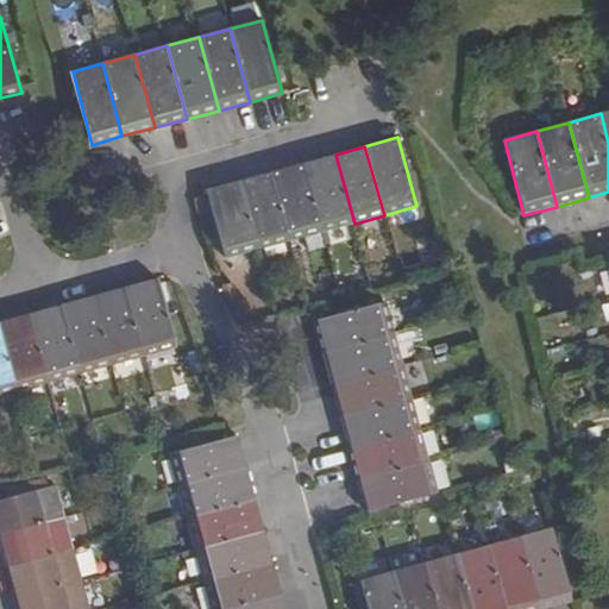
[(336,155),(303,163),(322,232),(355,224),(336,155)]
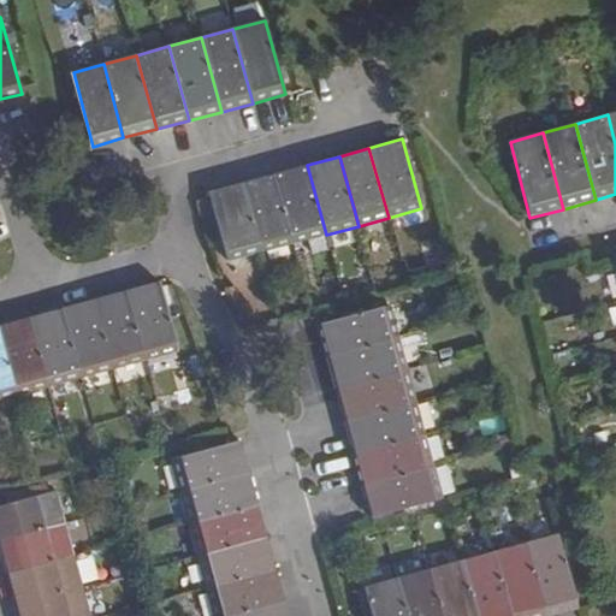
[(307,165),(276,173),(294,243),(326,235),(307,165)]
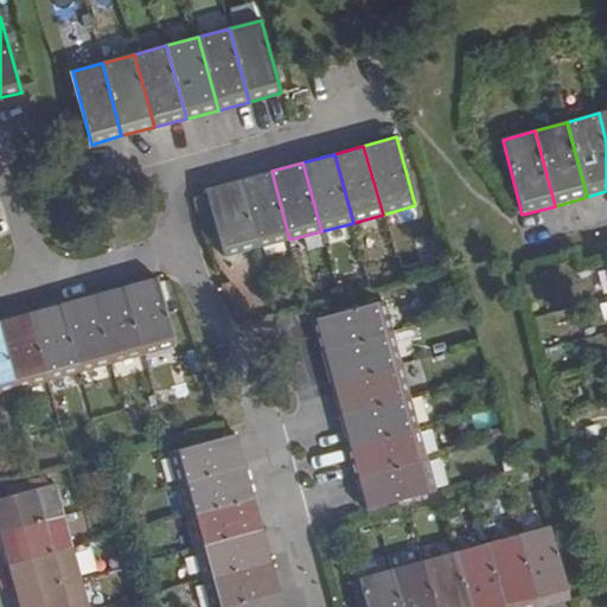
[(272,171),(240,179),(260,249),(289,240),(272,171)]
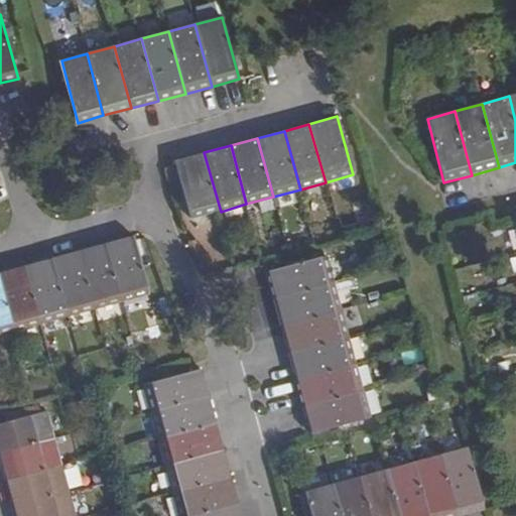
[(221,212),(204,152),(176,160),(191,219),(221,212)]
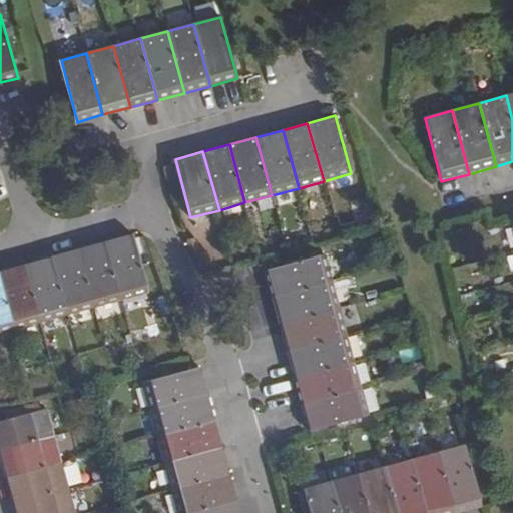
[(121,300),(148,293),(132,233),(105,240),(121,300)]
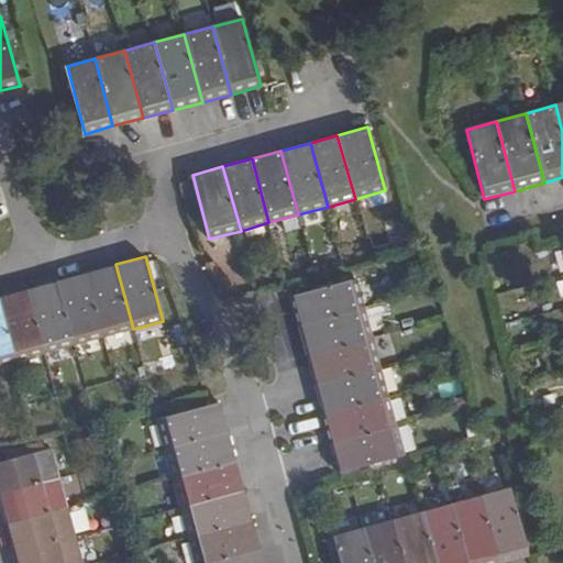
[(86,273),(103,338),(133,329),(116,264),(86,273)]
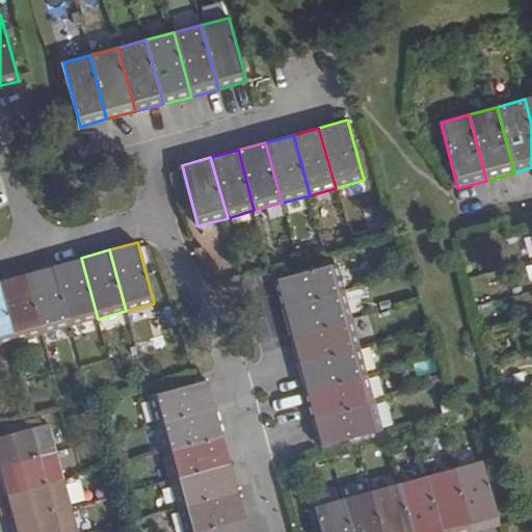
[(54,265),(71,326),(98,319),(81,258),(54,265)]
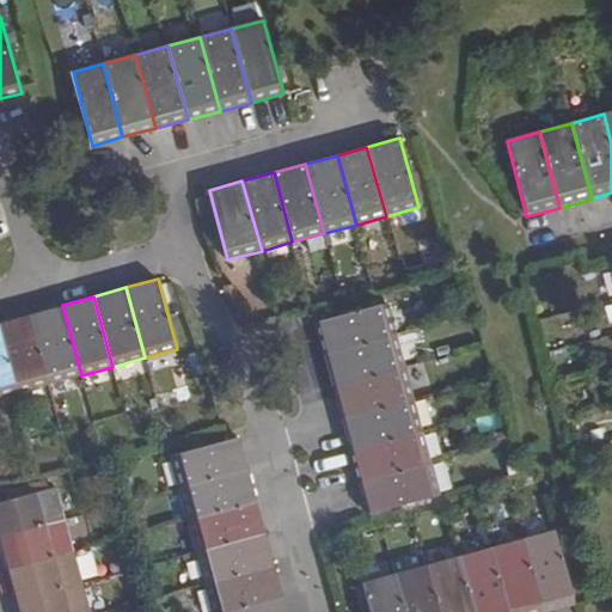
[(325,355),(395,336),(386,303),(317,323),(325,355)]
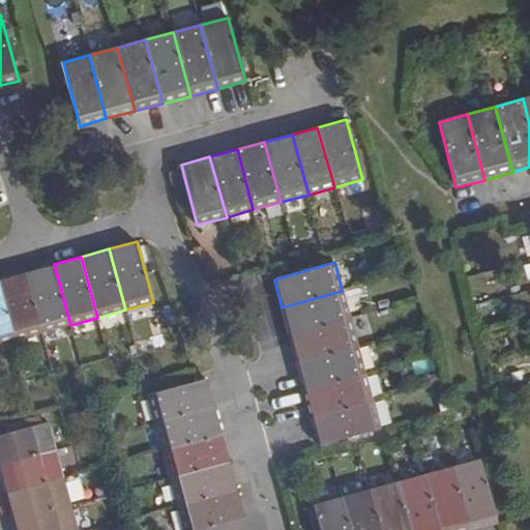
[(26,272),(42,333),(70,325),(54,264),(26,272)]
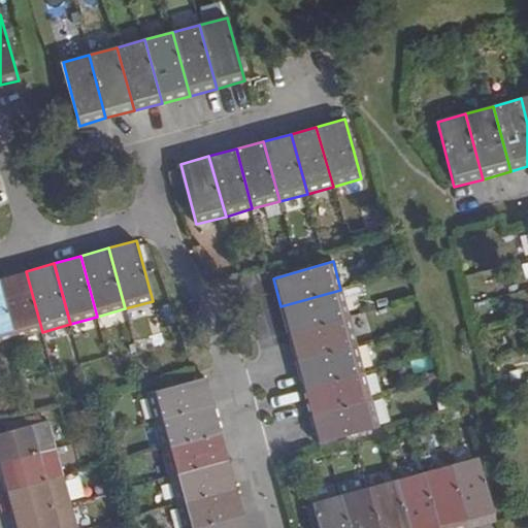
[(0,284),(15,339),(42,332),(26,271),(0,277),(0,284)]
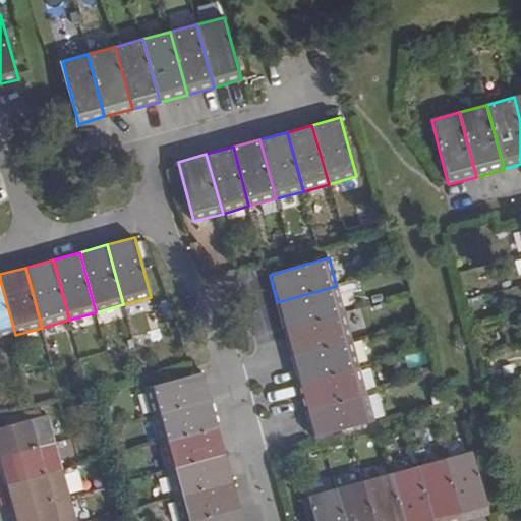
[(0,338),(15,335),(0,280),(0,338)]
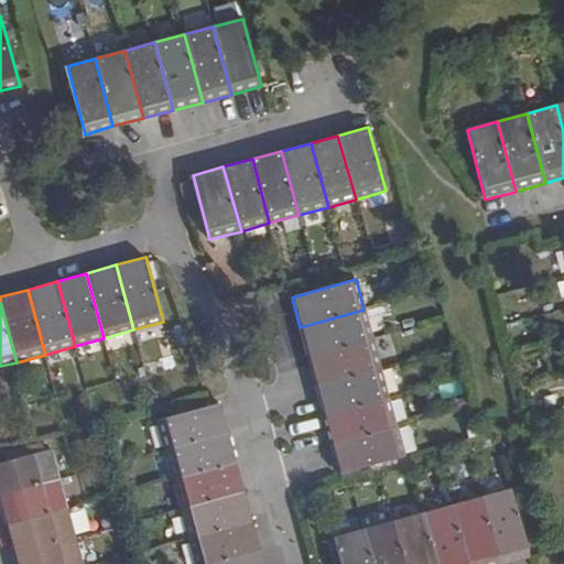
[(307,356),(371,338),(364,310),(300,327),(307,356)]
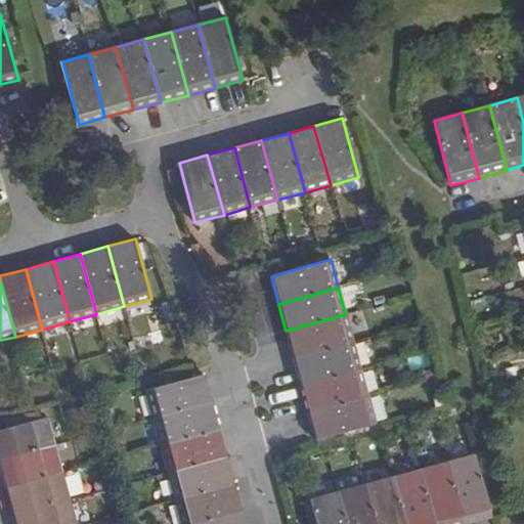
[(294,358),(352,342),(345,314),(286,331),(294,358)]
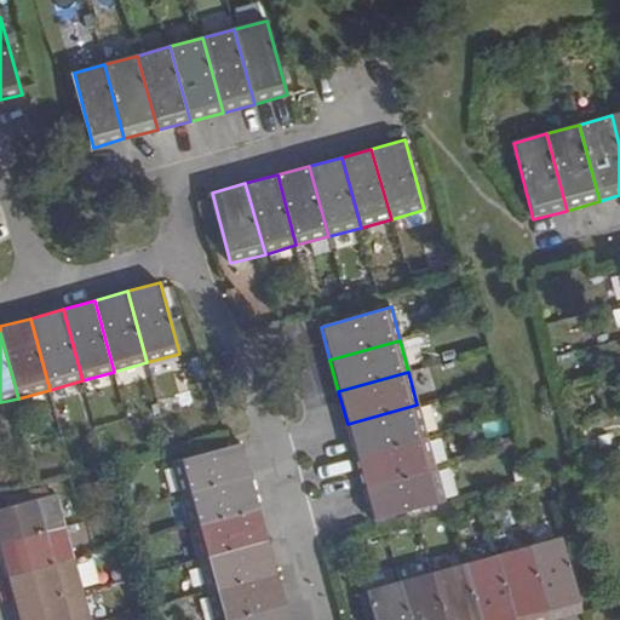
[(356,457),(426,437),(417,405),(348,424),(356,457)]
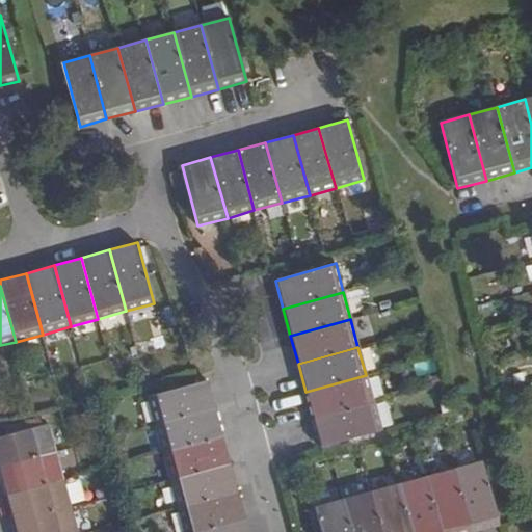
[(313,419),(373,403),(366,375),(306,392),(313,419)]
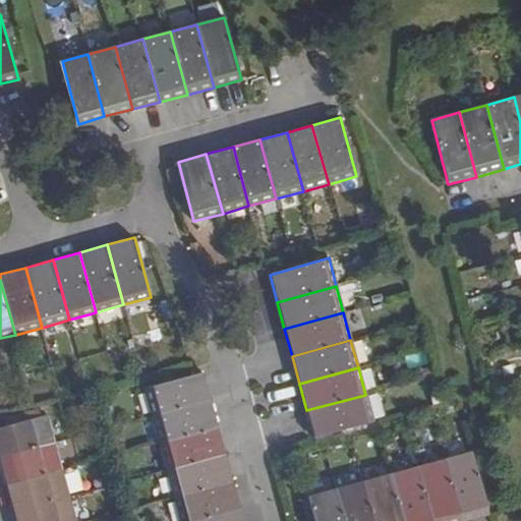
[(151,416),(212,400),(204,372),(143,389),(151,416)]
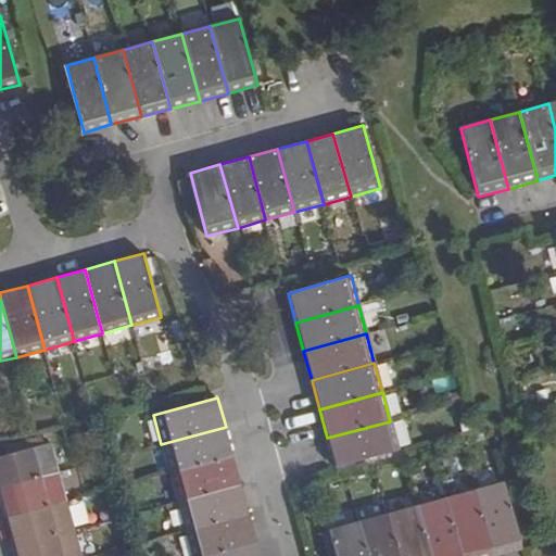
[(397,451),(390,421),(327,438),(336,468),(397,451)]
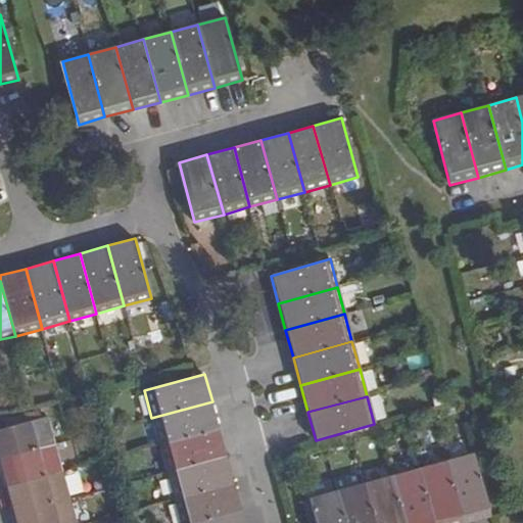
[(220,429),(212,401),(151,418),(159,445),(220,429)]
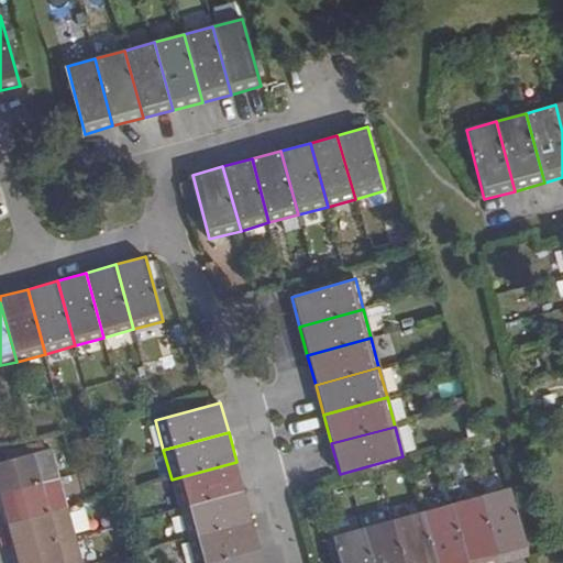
[(0,494),(59,478),(53,449),(0,463),(0,494)]
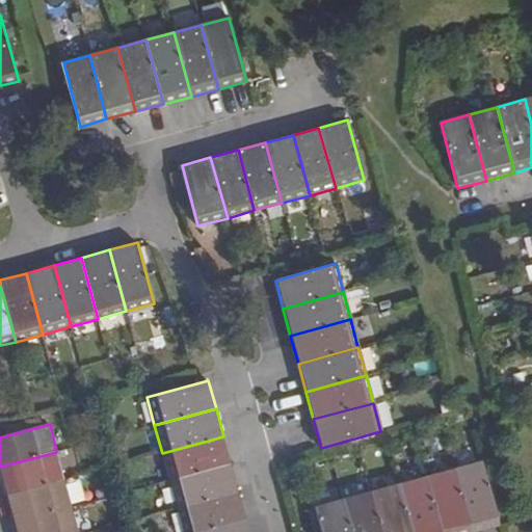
[(232,463),(223,436),(162,453),(169,481),(232,463)]
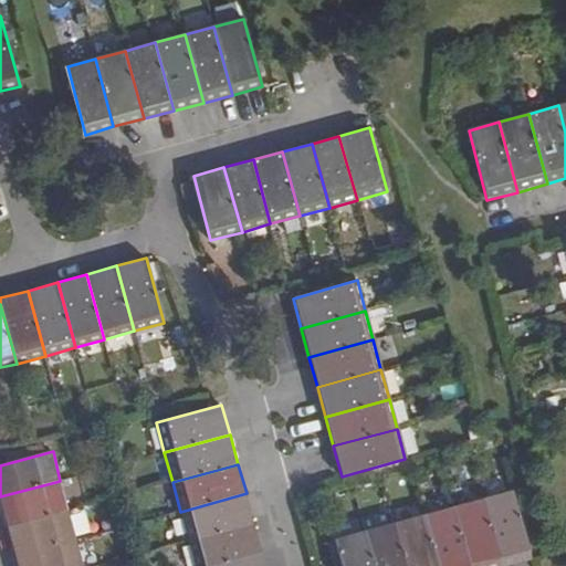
[(0,506),(6,527),(69,511),(60,481),(0,496),(0,506)]
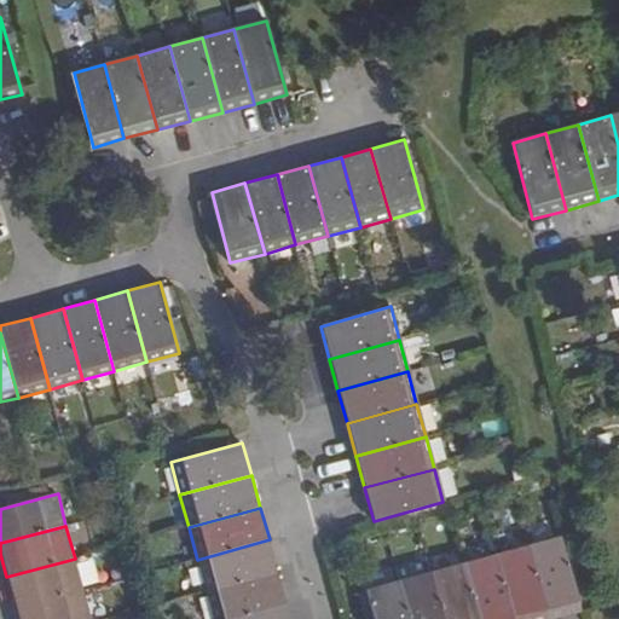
[(528,544),(548,618),(556,618),(583,613),(561,536),(528,544)]
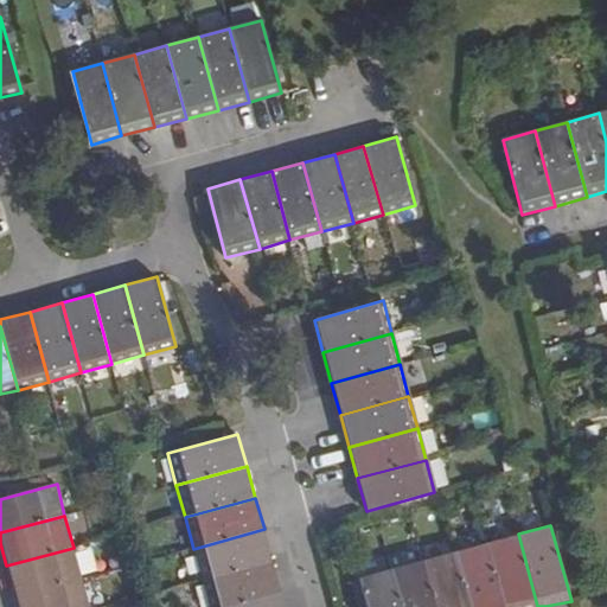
[(273,561),(264,529),(193,549),(202,581),(273,561)]
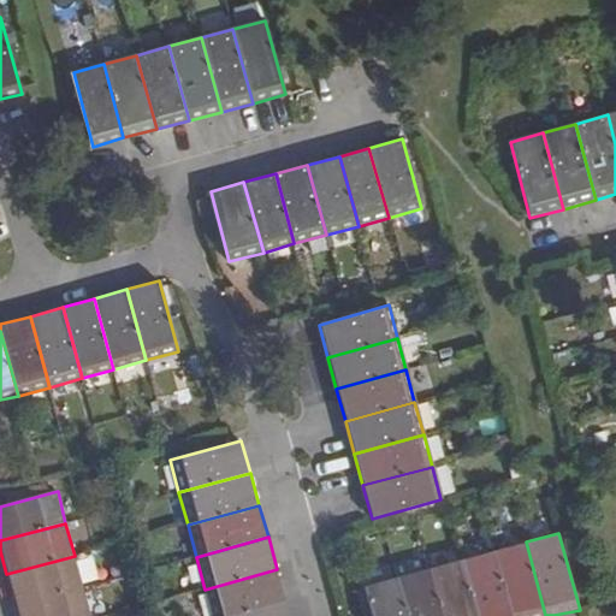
[(493,551),(510,615),(545,615),(526,542),(493,551)]
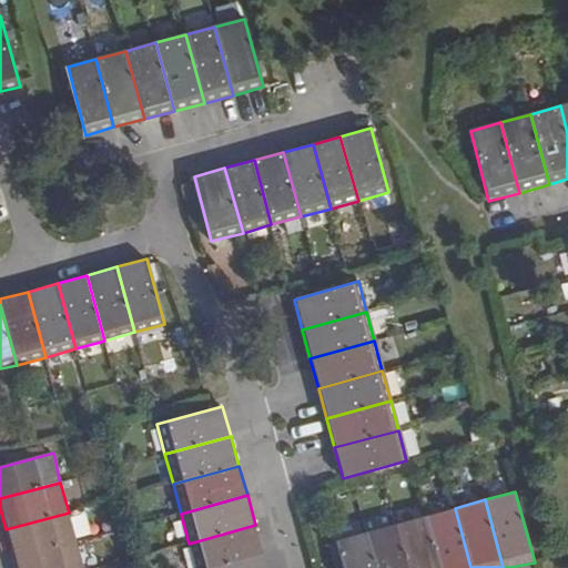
[(425,516),(439,567),(470,567),(455,508),(425,516)]
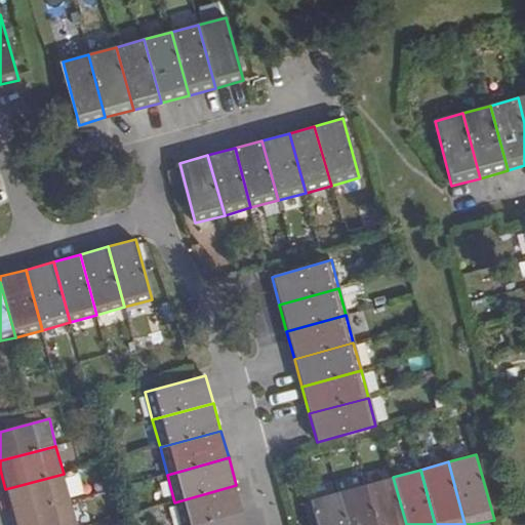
[(71,501),(64,474),(5,489),(13,517),(71,501)]
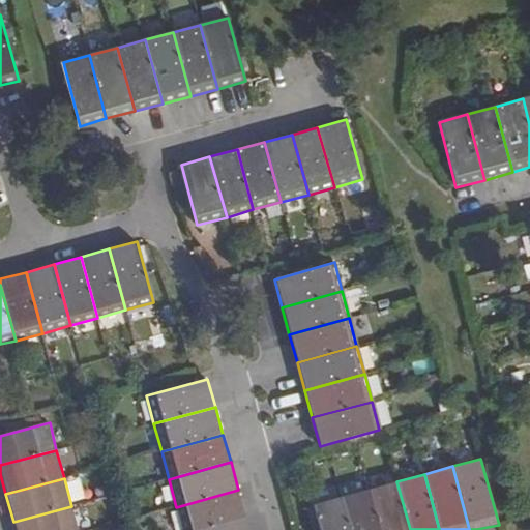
[(370,490),(380,529),(410,529),(396,481),(370,490)]
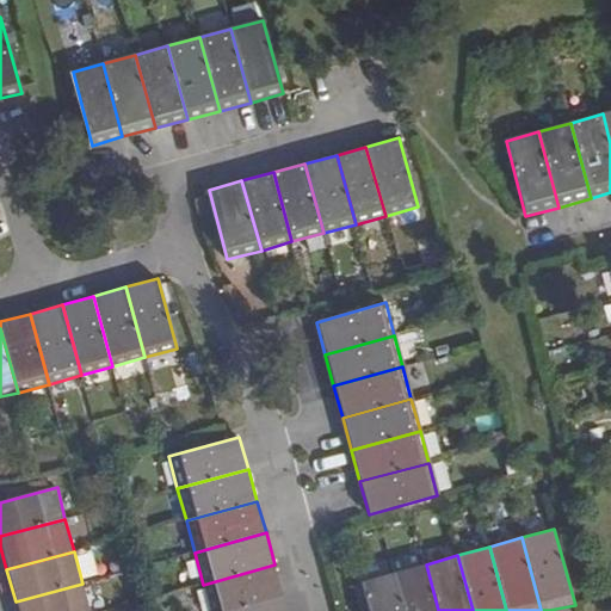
[(229,610),(283,597),(275,565),(203,585),(210,610),(229,610)]
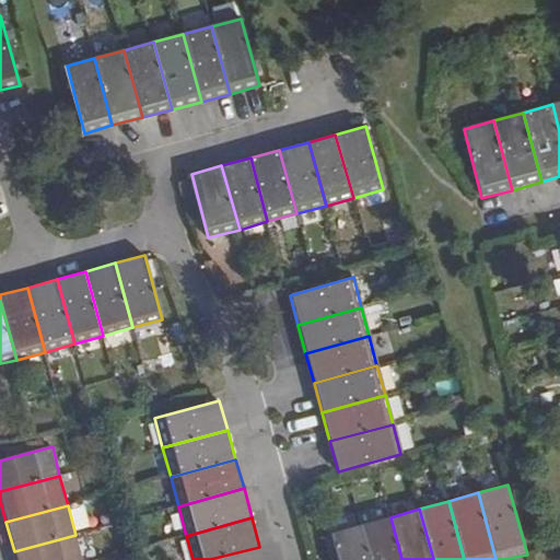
[(370,559),(401,559),(391,517),(361,525),(370,559)]
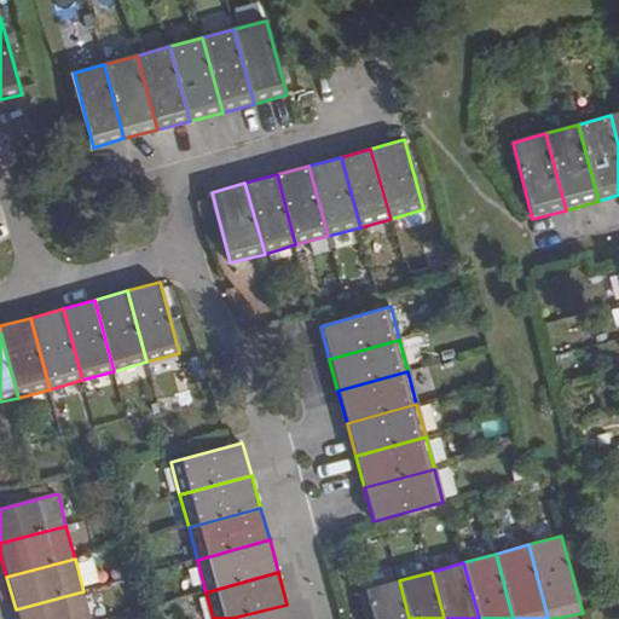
[(374,618),(409,618),(399,580),(366,589),(374,618)]
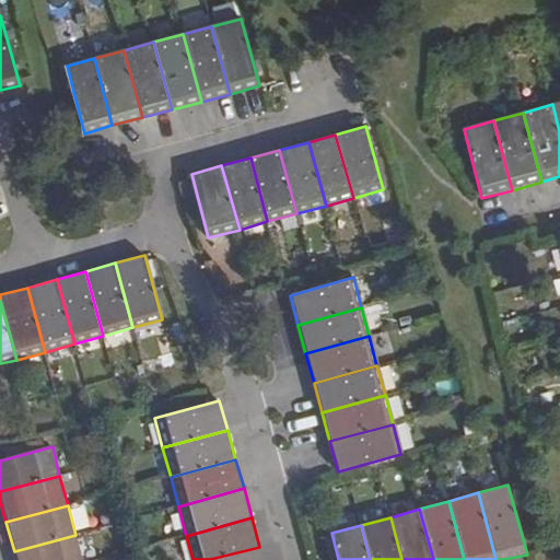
[(82,559),(76,535),(14,551),(15,559),(82,559)]
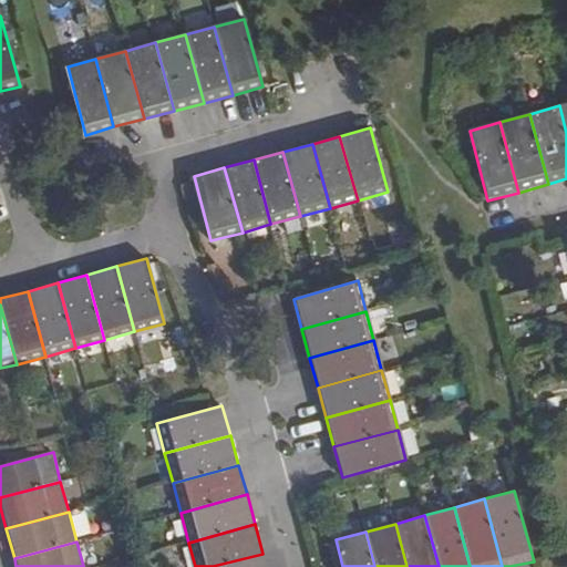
[(213,566),(266,566),(263,554),(213,566)]
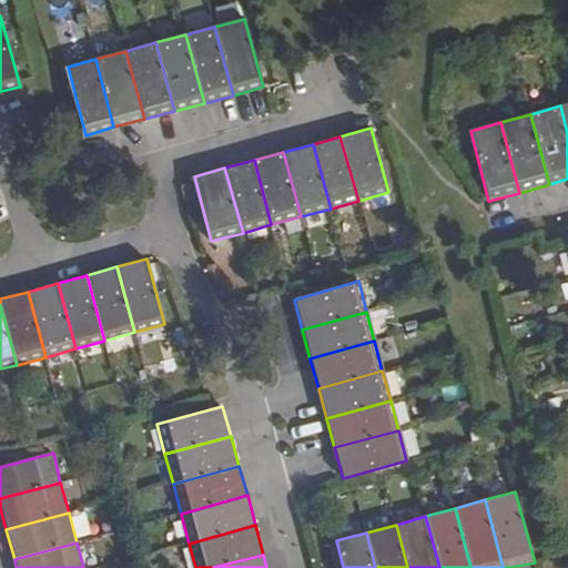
All buildings are outlined.
